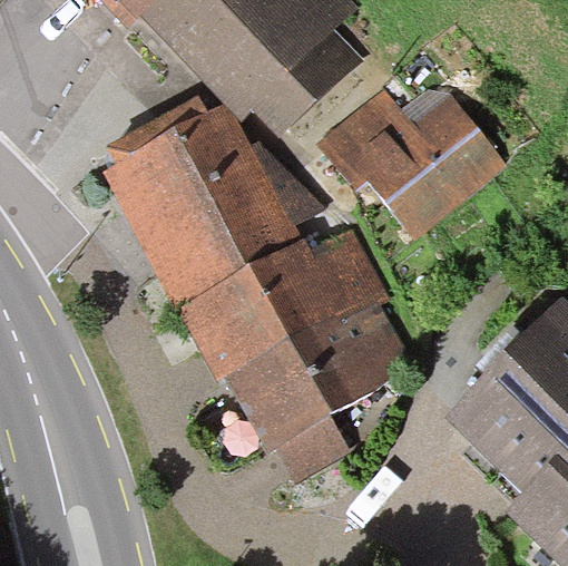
[(97,0),(101,5),(126,30),(140,17),(157,0),(97,0)]
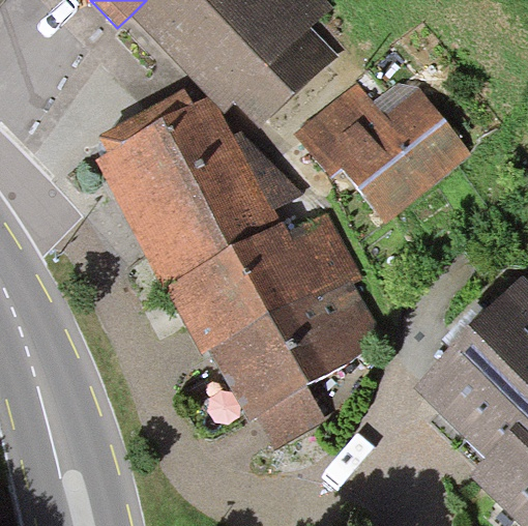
[(146,0),(130,16),(138,23),(206,96),(223,113),(233,134),(240,129),(248,138),(336,56),(312,26),(327,0),(146,0)]
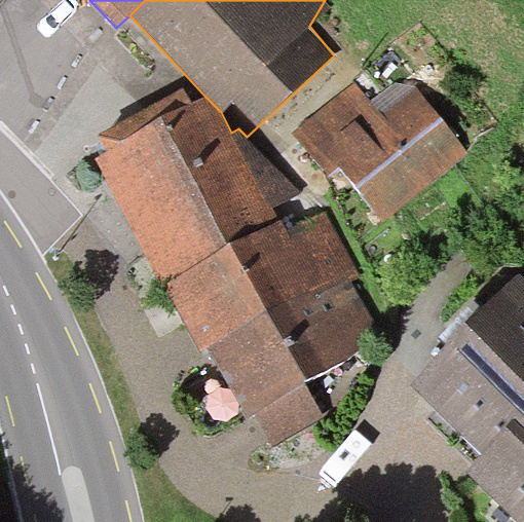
[(356,78),(292,131),(329,176),(337,170),(343,177),(378,220),(466,149),(414,84),(382,111),(356,78)]
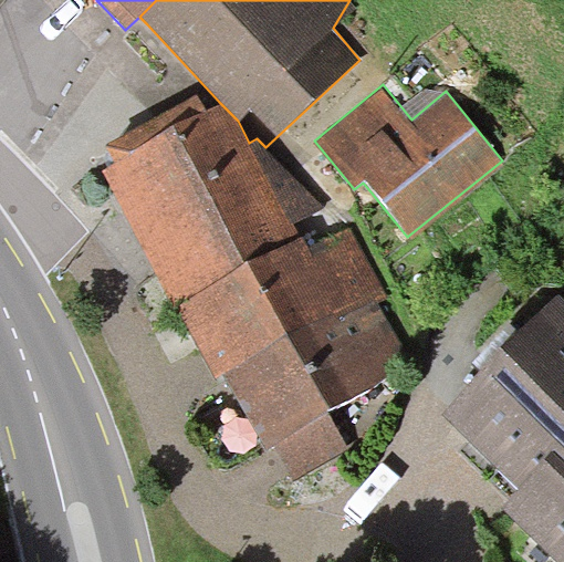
[(115,164),(101,169),(173,308),(303,237),(309,248),(348,225),(265,147),(257,138),(249,143),(238,121),(220,103),(180,123),(173,111),(107,146),(115,164)]
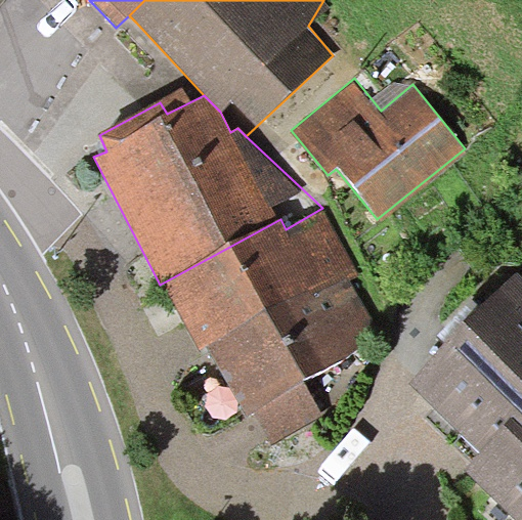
[(280,219),(160,285),(198,354),(208,348),(344,273),(347,278),(357,271),(322,208),(286,229),(280,219)]
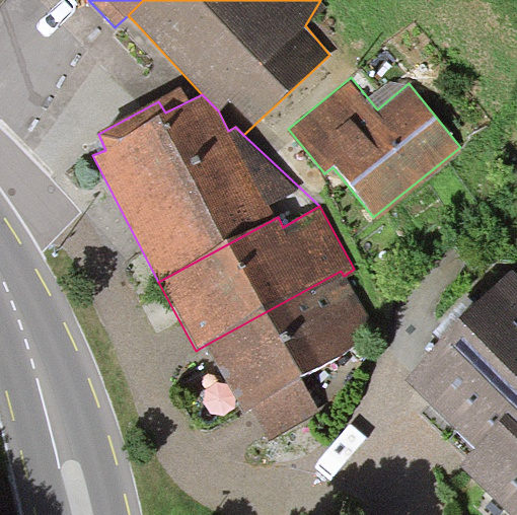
[(341,271),(206,345),(244,414),(251,411),(270,439),(318,410),(300,376),(377,330),(344,276),(341,271)]
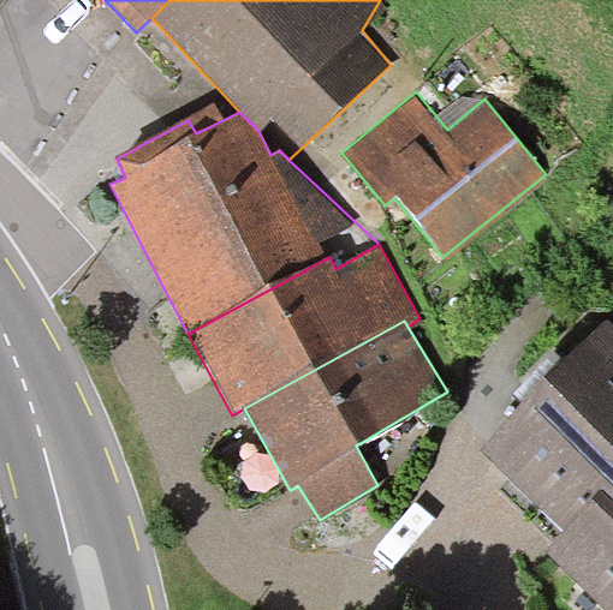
[(612,609),(612,332),(603,323),(481,455),(563,532),(542,554),(603,609),(612,609)]
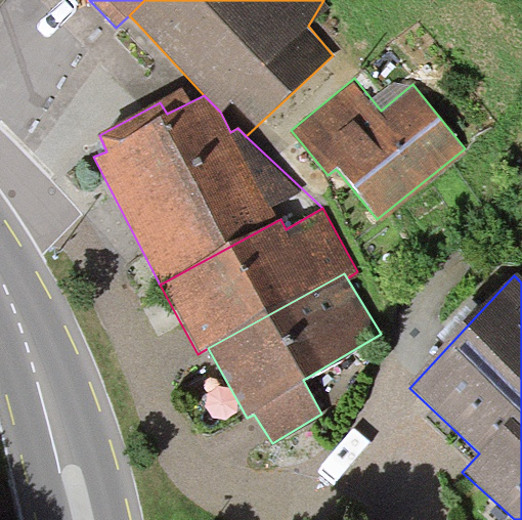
All buildings are outlined.
